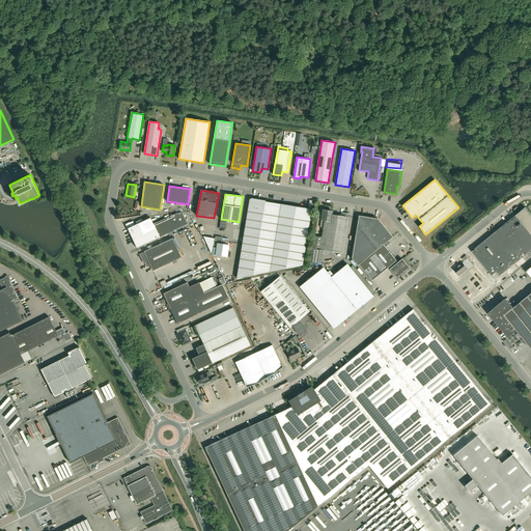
[(302,266),(311,208),(261,201),(261,200),(251,198),(251,199),(250,199),(236,278),(302,266)]
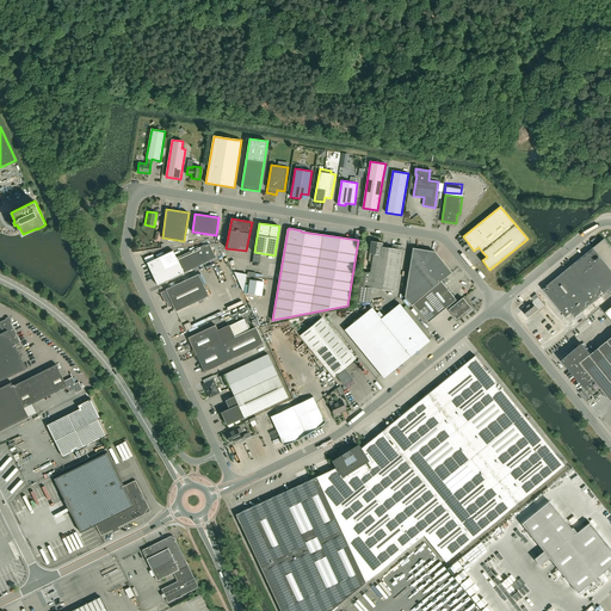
[(610,246),(605,239),(543,289),(566,316),(572,313),(575,318),(608,291),(610,295),(610,294),(610,246)]
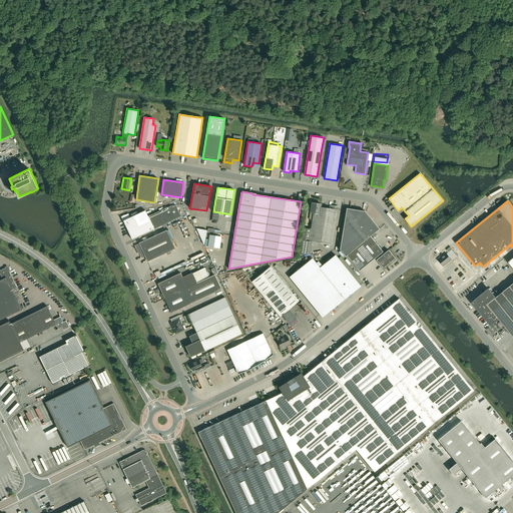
[(181,202),(176,205),(181,214),(186,212),(181,202)]
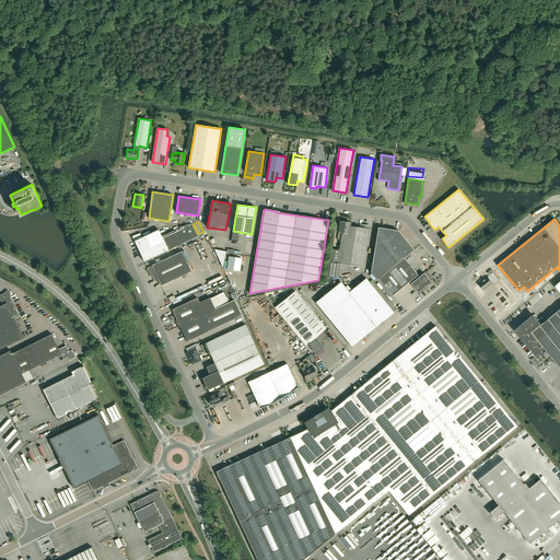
[(341,264),(362,267),(369,225),(361,224),(361,228),(350,225),(350,223),(340,221),(339,232),(342,232),(339,251),(330,248),(326,278),(339,276),(341,264)]
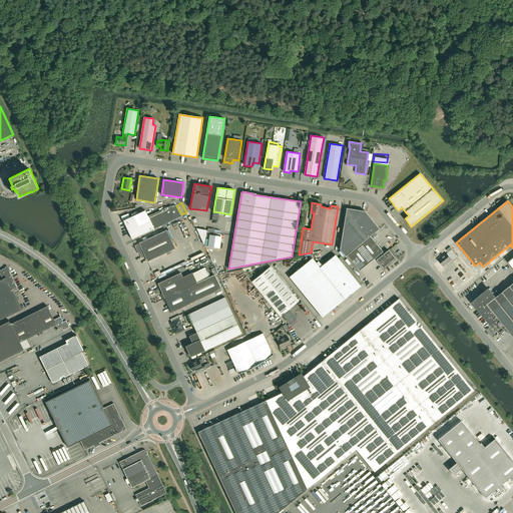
[(132,239),(154,229),(181,216),(176,205),(170,206),(148,216),(145,210),(130,217),(128,213),(123,216),(123,219),(132,239)]
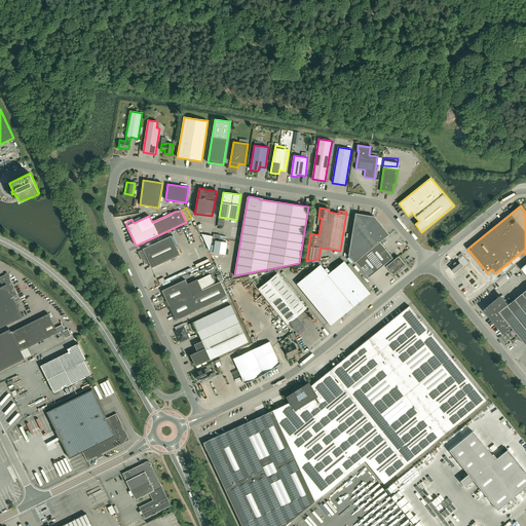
[(354,263),(355,262),(369,277),(384,265),(392,274),(402,267),(403,269),(407,266),(399,256),(393,260),(379,241),(388,234),(374,217),(355,214),(348,256),(354,263)]
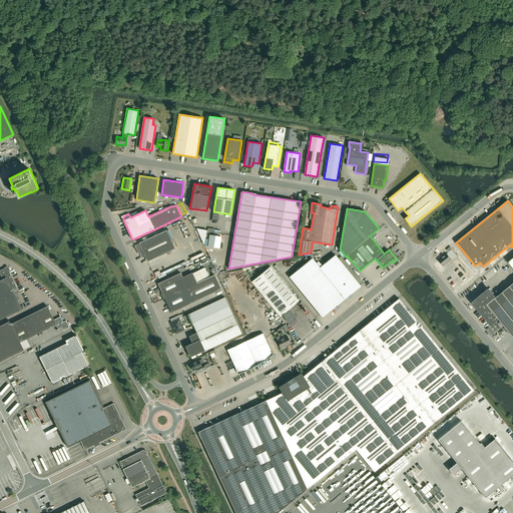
[(139,243),(134,245),(138,252),(139,252),(141,258),(145,257),(147,262),(175,248),(166,230),(139,242),(139,243)]
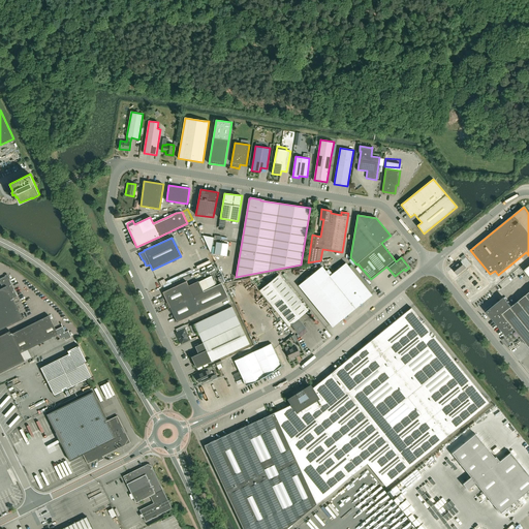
[(228,244),(216,242),(214,254),(226,256),(228,244)]
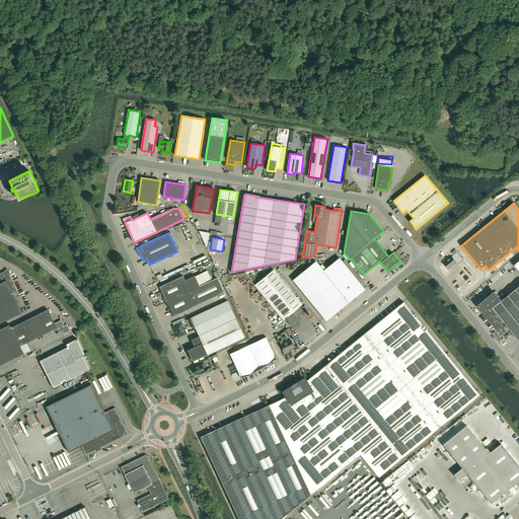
[(207,250),(194,255),(196,260),(208,254),(207,250)]
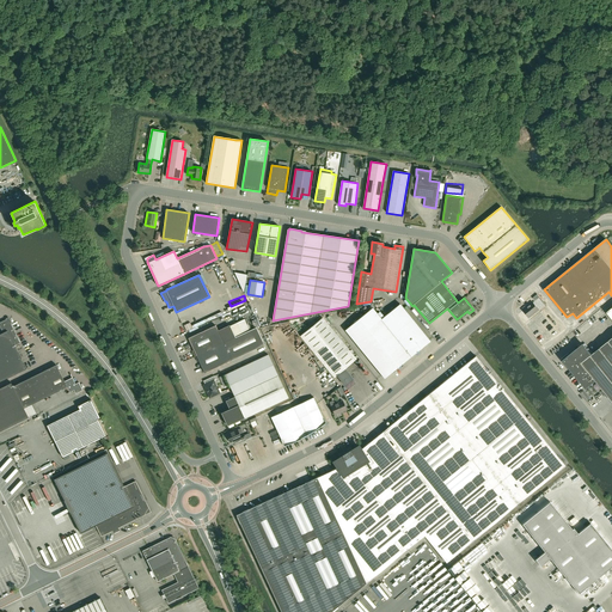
[(533,303),(524,311),(530,317),(539,310),(533,303)]
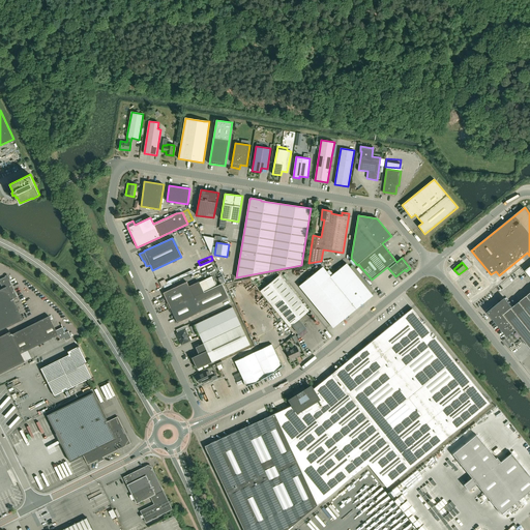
[(333,328),(373,295),(347,263),(330,276),(322,267),(299,286),(333,328)]
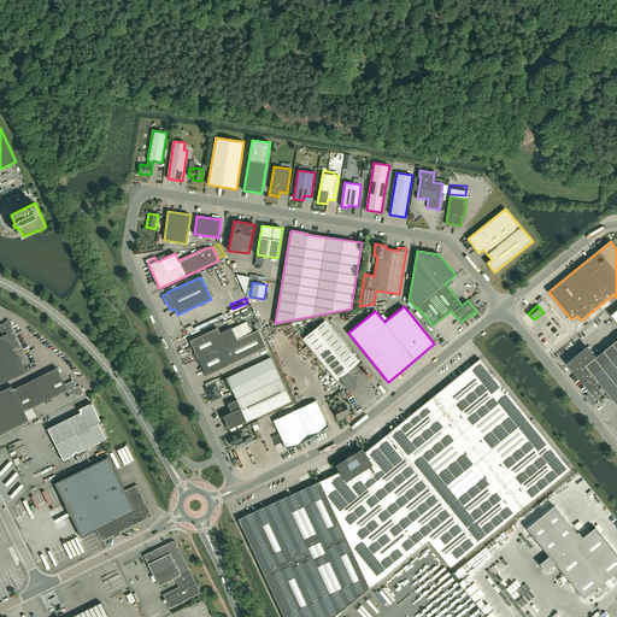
[(588,347),(568,364),(591,391),(600,383),(616,404),(616,310),(611,315),(616,322),(616,340),(597,358),(588,347)]
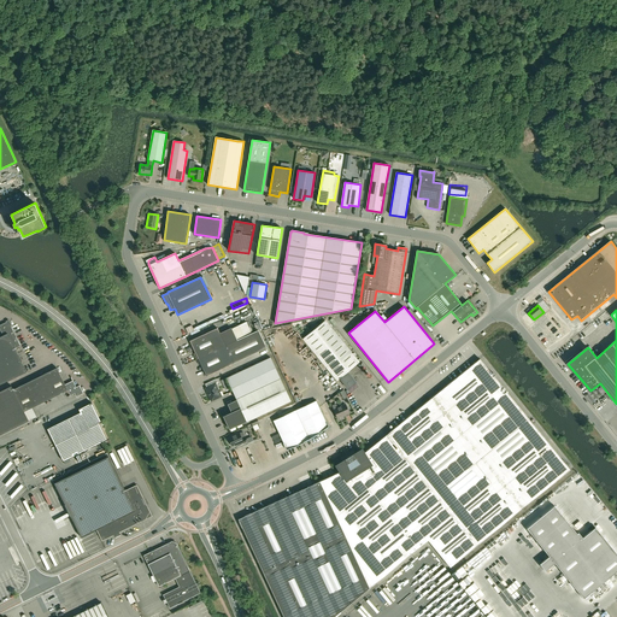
[(346,372),(359,362),(325,321),(303,339),(336,381),(339,378),(348,389),(356,383),(346,372)]
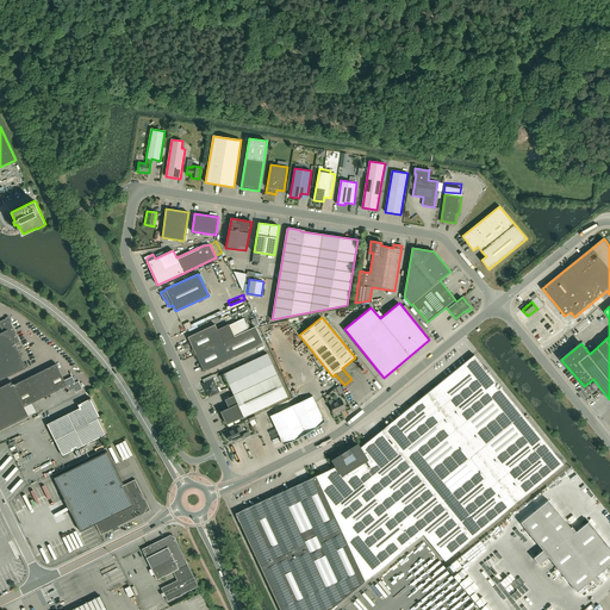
[(6,318),(0,321),(0,325),(2,332),(0,332),(0,380),(26,368),(14,344),(20,342),(10,319),(7,321),(6,318)]
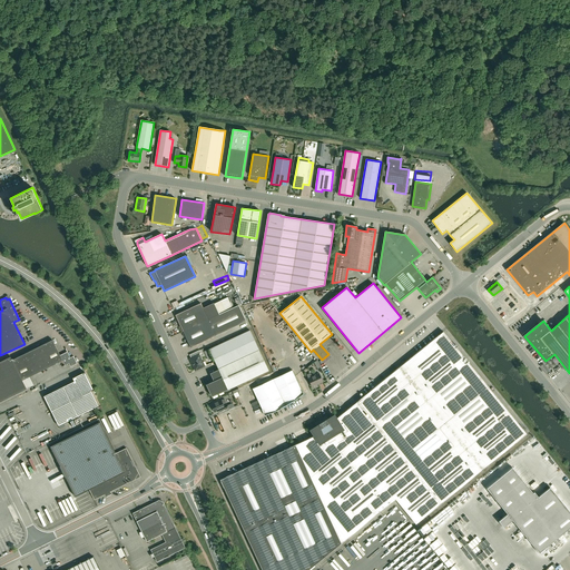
[(215,302),(219,312),(226,308),(222,298),(215,302)]
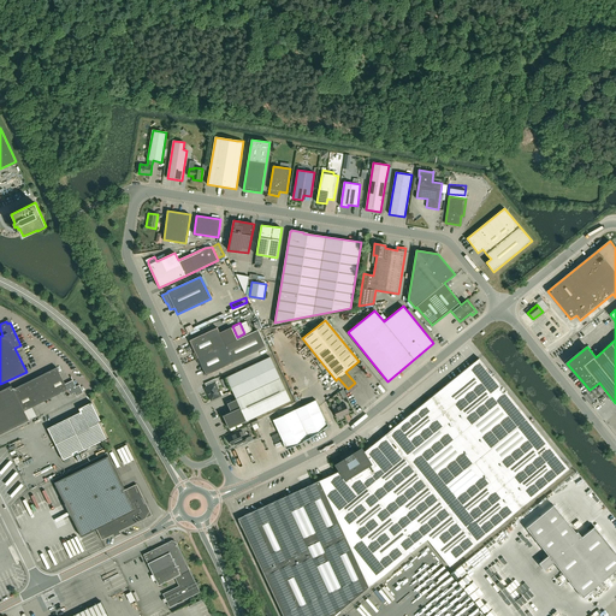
[(217,327),(189,341),(197,357),(206,375),(234,362),(266,348),(258,330),(250,333),(244,336),(237,339),(231,329),(220,333),(217,327)]
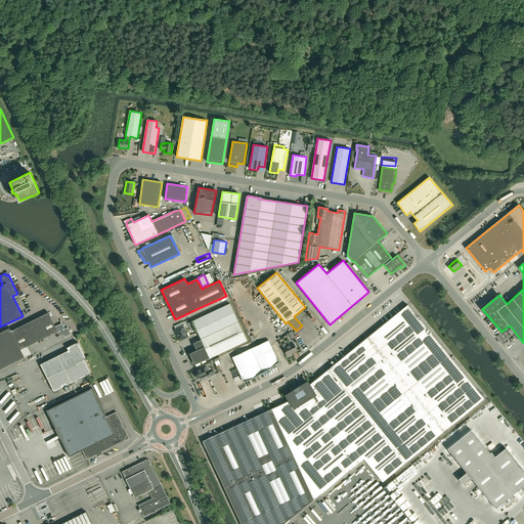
[(462,282),(467,290),(473,285),(468,278),(462,282)]
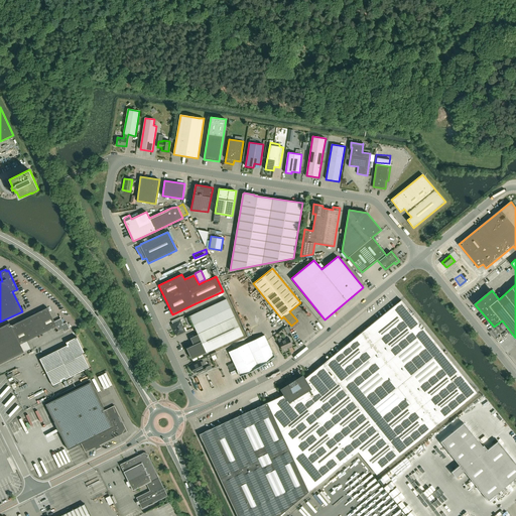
[(490,274),(484,278),(487,282),(493,278),(490,274)]
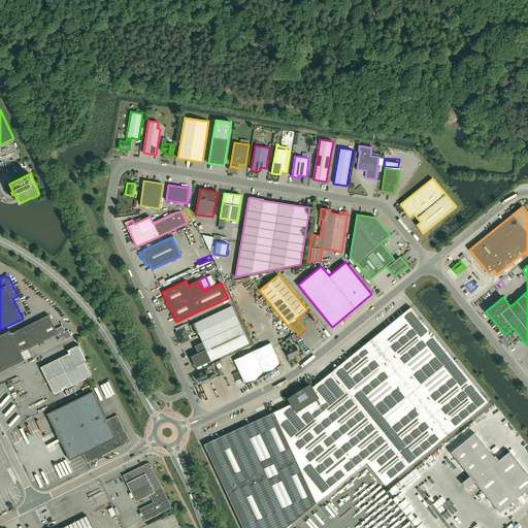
[(196,367),(211,361),(249,343),(231,306),(194,324),(202,342),(195,345),(198,353),(191,356),(196,367)]
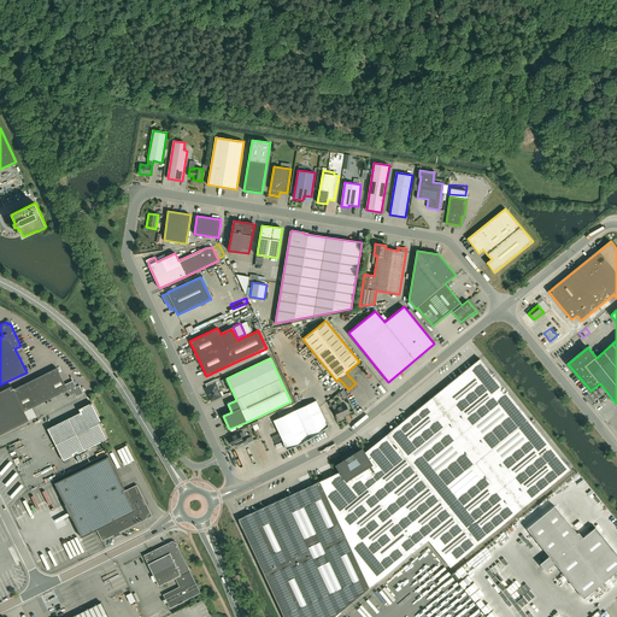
[(334,616),(428,540),(450,568),(570,470),(480,359),(363,454),(362,452),(356,456),(353,452),(342,458),(345,463),(339,466),(341,471),(239,519),(283,616),(334,616)]
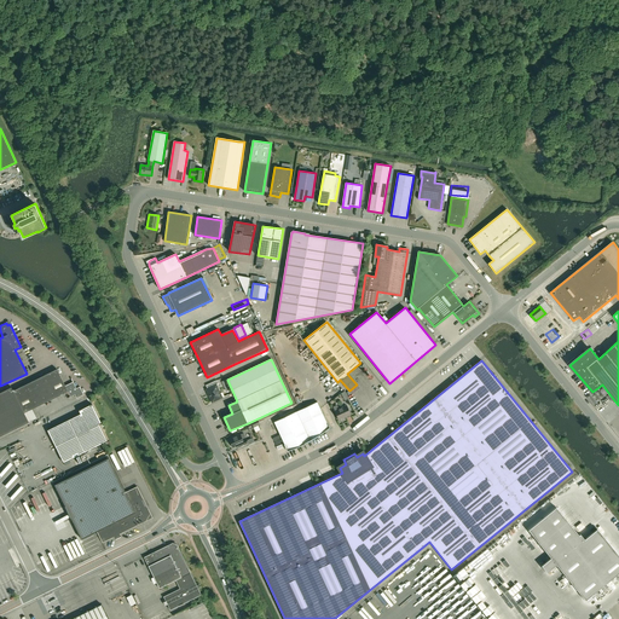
[(0,435),(29,422),(24,414),(68,392),(70,397),(75,394),(76,398),(84,394),(80,387),(76,388),(74,382),(65,386),(57,369),(13,391),(11,387),(0,392),(0,435)]
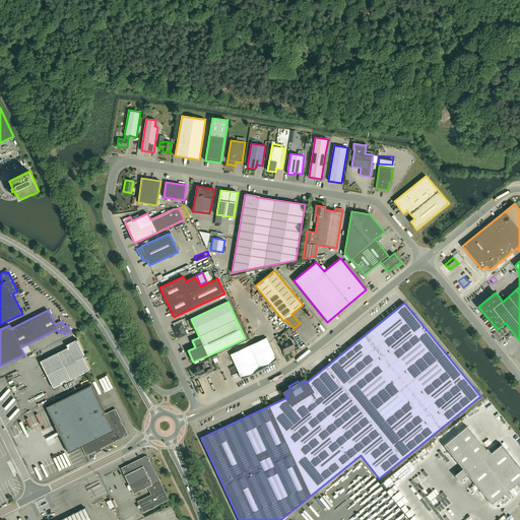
[(187,334),(182,323),(184,322),(182,319),(173,324),(174,326),(173,327),(178,338),(187,334)]
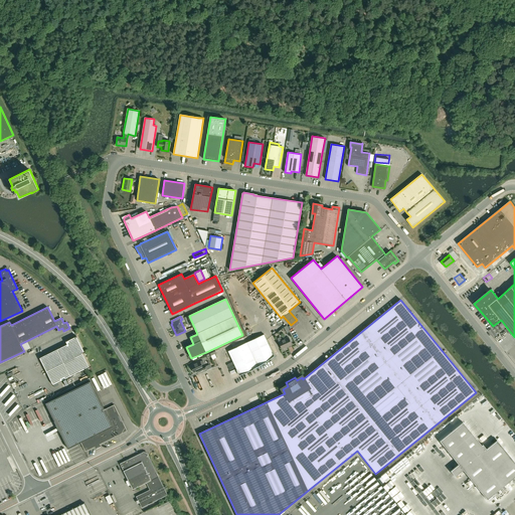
[(239,374),(258,366),(274,356),(264,334),(228,351),(239,374)]
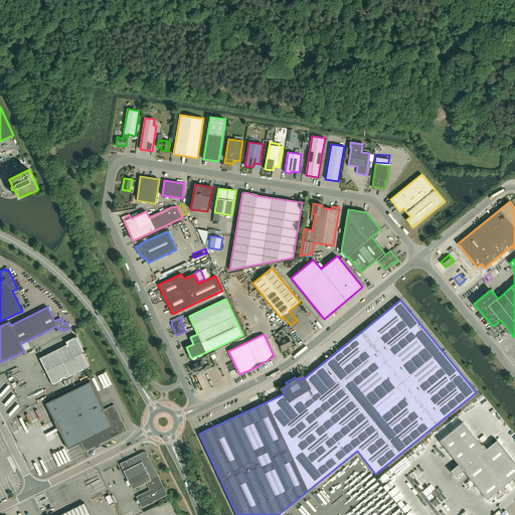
[(52,385),(90,367),(82,353),(84,352),(76,336),(65,342),(67,344),(39,358),(52,385)]
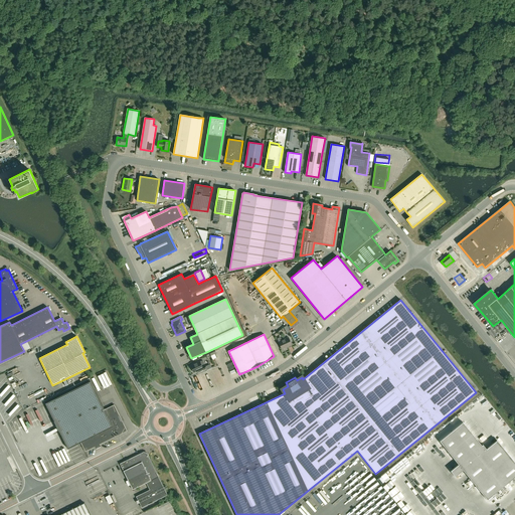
[(291,345),(292,345),(289,337),(282,340),(281,337),(277,338),(279,342),(282,349),(288,346),(289,347),(292,346),(291,345)]
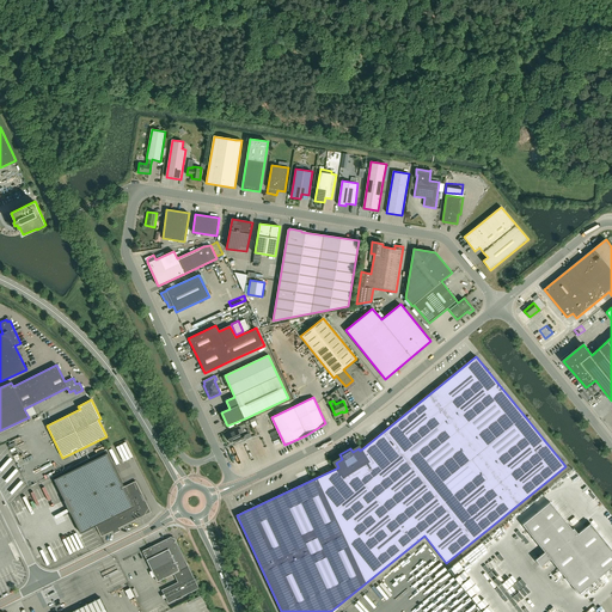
[(236,444),(239,442),(246,440),(240,428),(227,435),(230,442),(234,441),(236,444)]
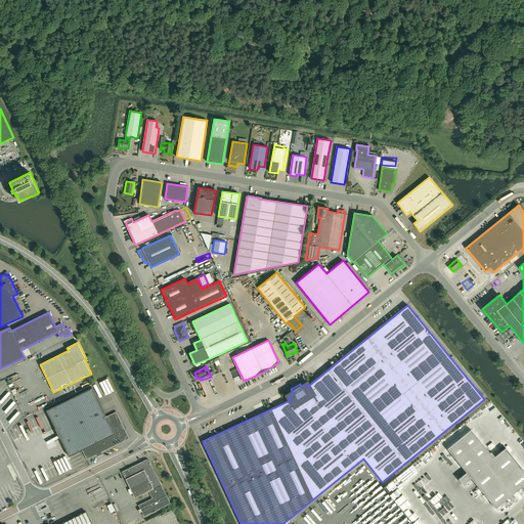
[(70,456),(78,451),(82,450),(87,460),(129,438),(116,411),(106,417),(92,388),(46,410),(70,456)]
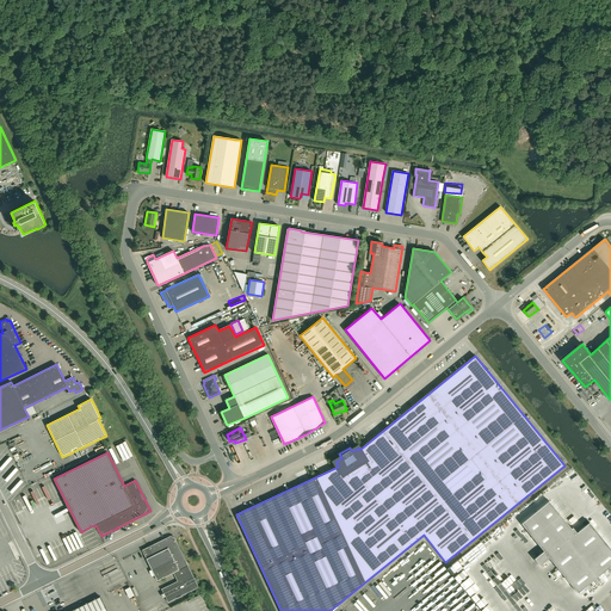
[(54,511),(67,505),(65,501),(51,507),(54,511)]
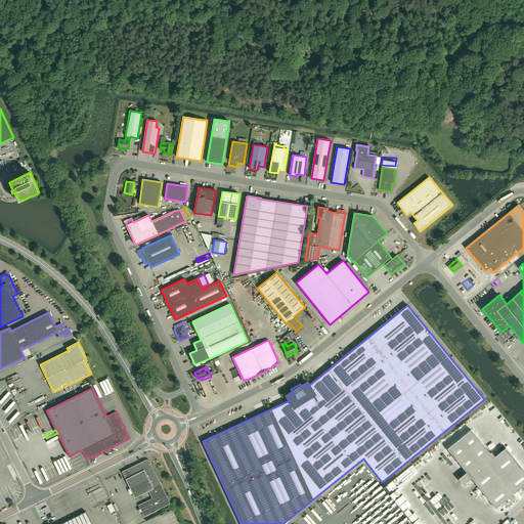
[(471,478),(495,509),(523,485),(523,470),(506,447),(494,456),(491,452),(490,453),(471,430),(447,449),(466,473),(471,478)]
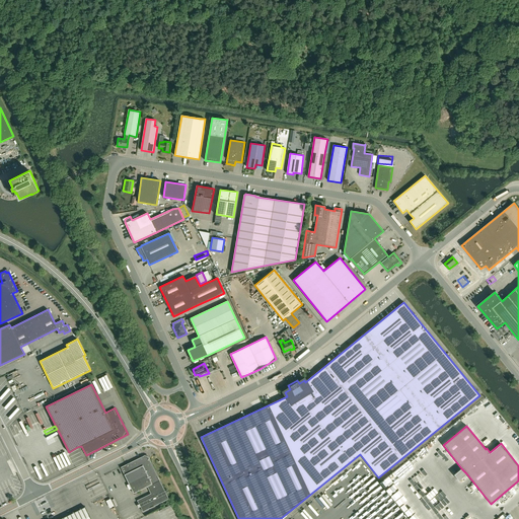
[(134,493),(147,487),(151,494),(137,501),(143,512),(168,499),(147,454),(121,467),(134,493)]
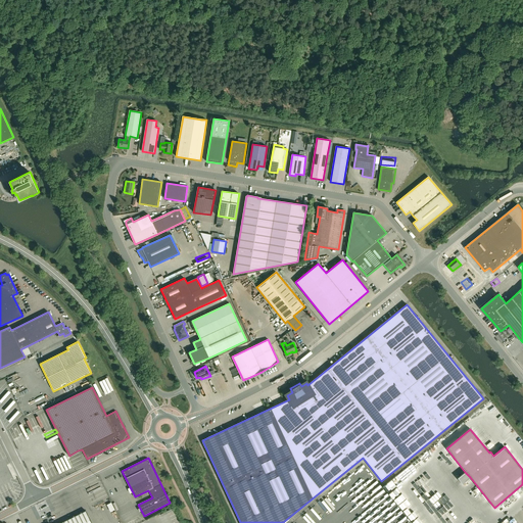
[(405,497),(410,493),(407,490),(409,487),(405,483),(397,489),(405,497)]
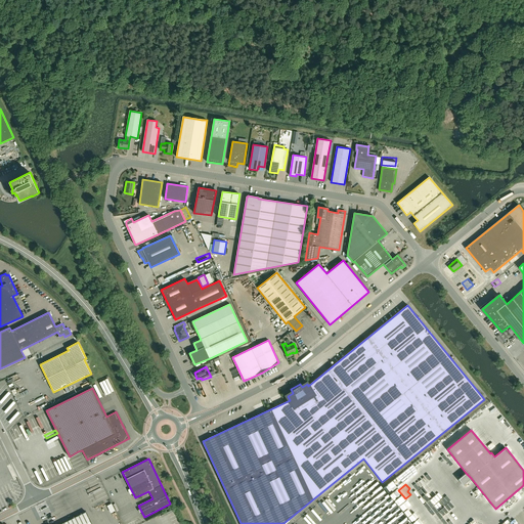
[(91,523),(86,512),(78,516),(59,523),(91,523)]
